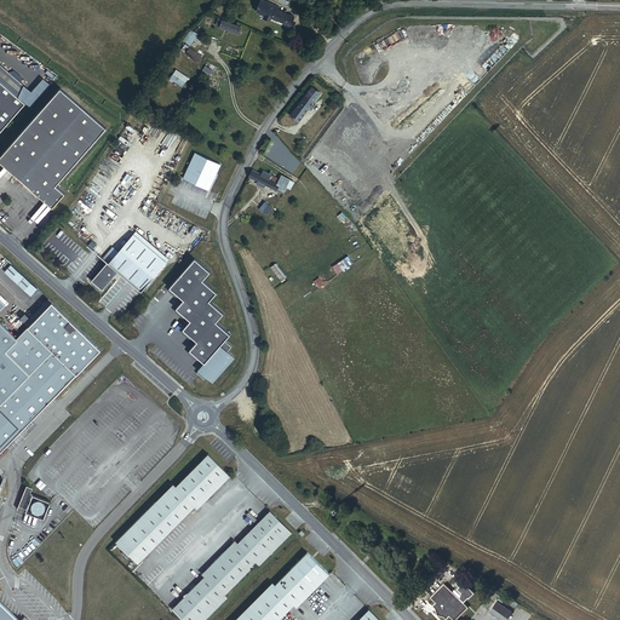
[(200,0),(197,5),(207,12),(210,7),(200,0)]
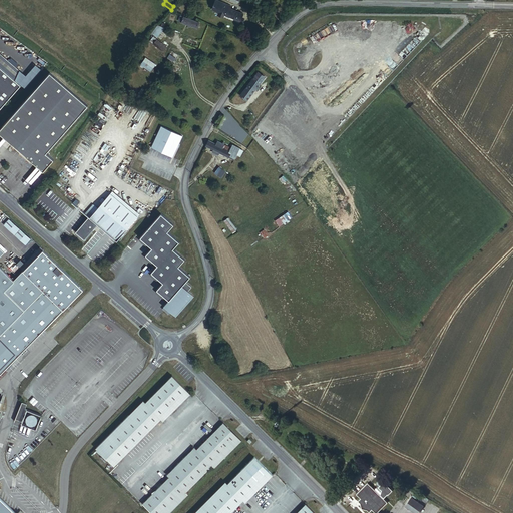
[(238,21),(242,14),(226,8),(227,5),(215,0),(211,10),(219,13),(224,16),(238,21)]
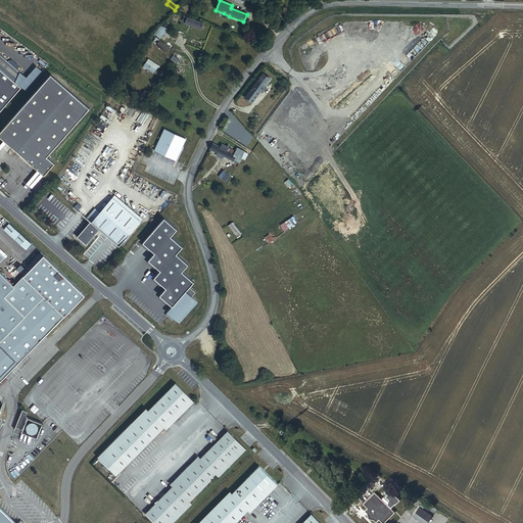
[(203,24),(188,17),(187,19),(185,22),(201,29),(203,24)]
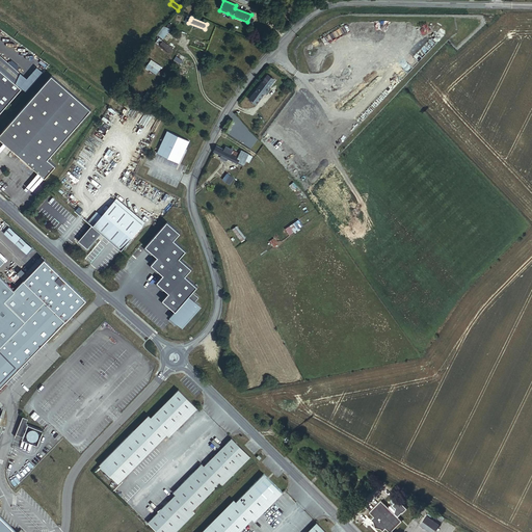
[(163,38),(170,29),(165,25),(158,34),(163,38)]
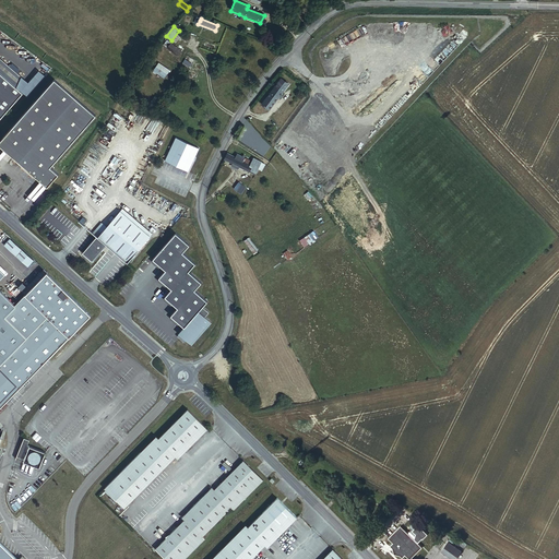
[(182,51),(169,42),(166,47),(178,57),(182,51)]
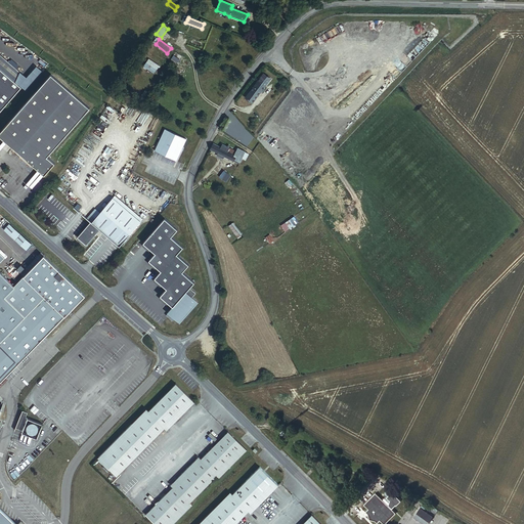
[(0,110),(19,87),(14,83),(19,73),(0,56),(0,110)]
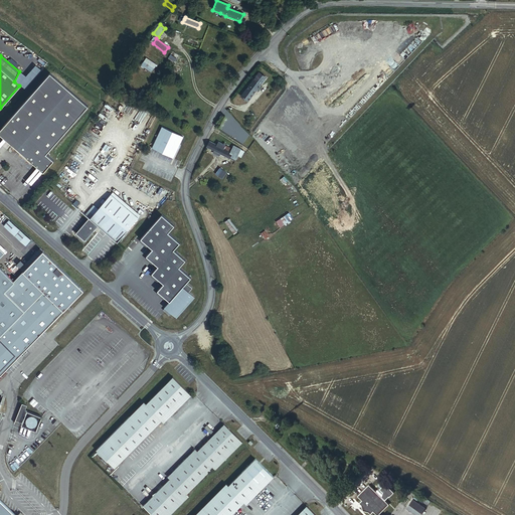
[(156,65),(147,58),(142,65),(152,72),(156,65)]
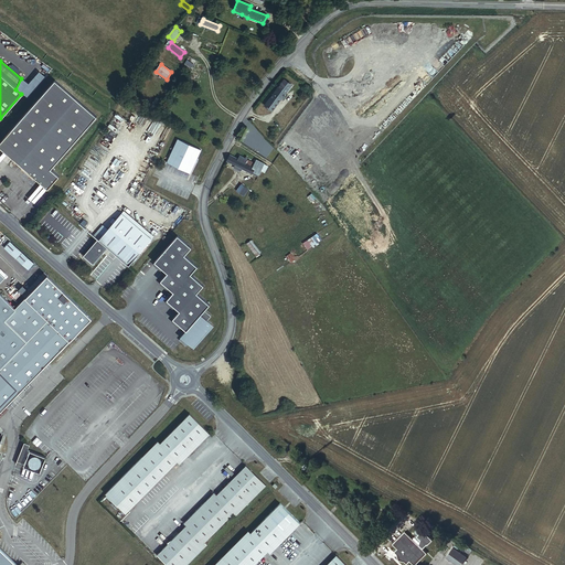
[(97,117),(53,81),(1,140),(13,150),(9,156),(49,190),(60,177),(52,170),(97,117)]
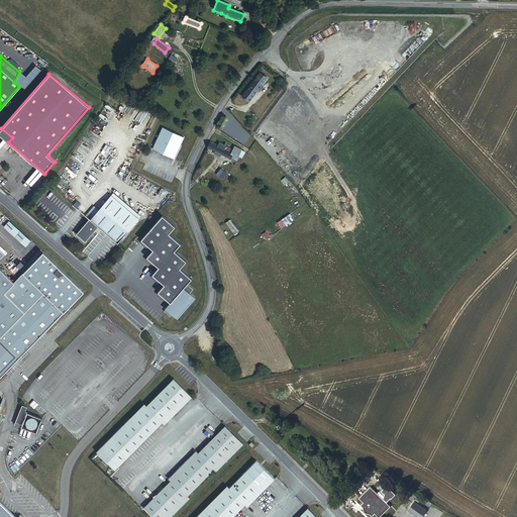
[(261,85),(266,79),(259,74),(254,80),(261,85)]
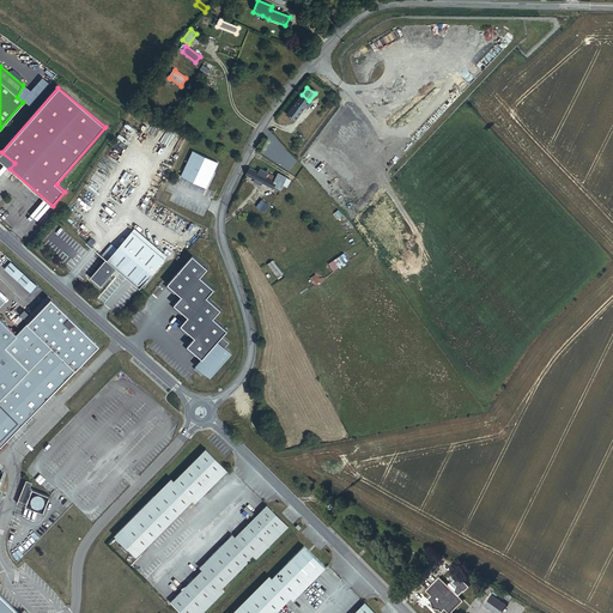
[(292,120),(309,101),(302,95),(285,114),(292,120)]
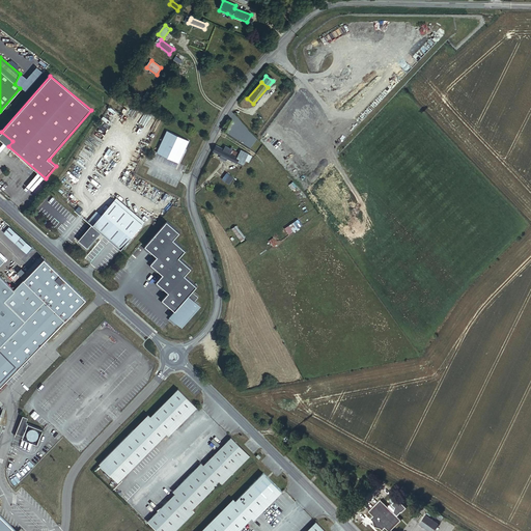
[(235,122),(229,119),(224,130),(229,133),(235,122)]
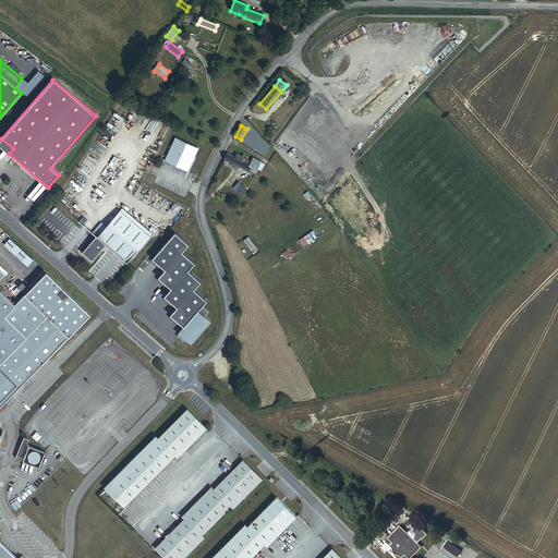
[(13,148),(1,138),(1,137),(0,137),(0,146),(9,154),(13,148)]
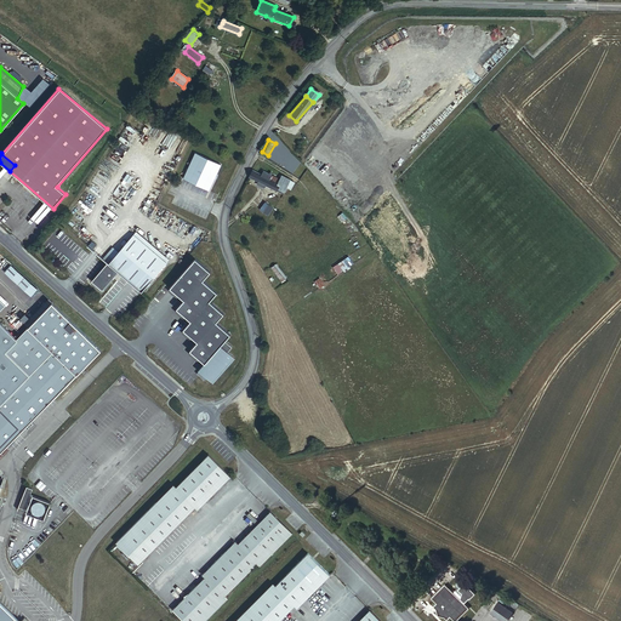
[(184,180),(210,191),(221,166),(195,155),(184,180)]
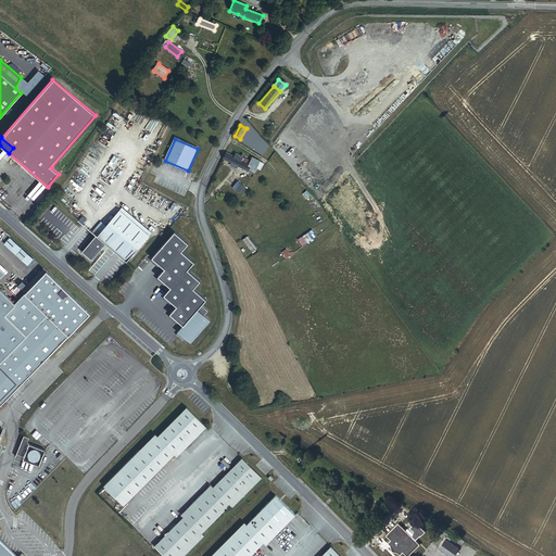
[(257,168),(261,161),(254,158),(252,162),(247,159),(244,162),(242,161),(243,159),(240,158),(239,159),(229,154),(226,160),(254,174),(257,168)]
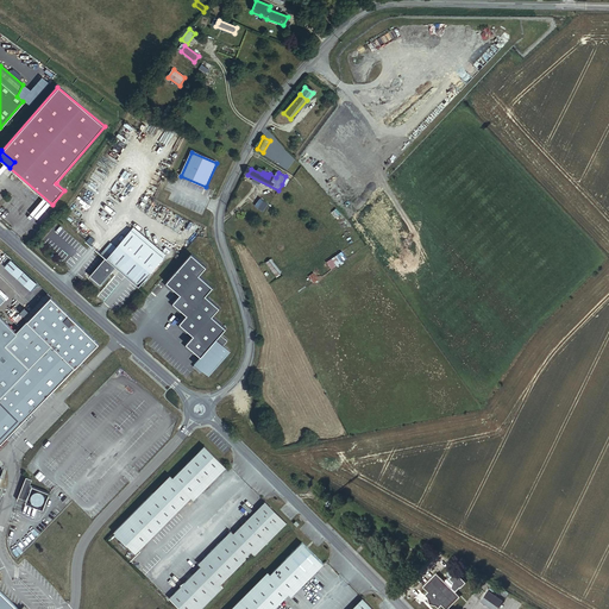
[(324,195),(339,212),(344,208),(328,192),(324,195)]
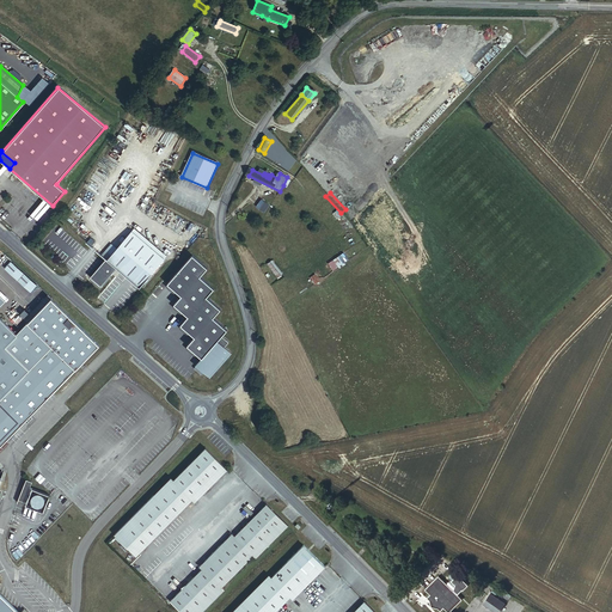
[(257,208),(264,213),(269,206),(262,201),(257,208)]
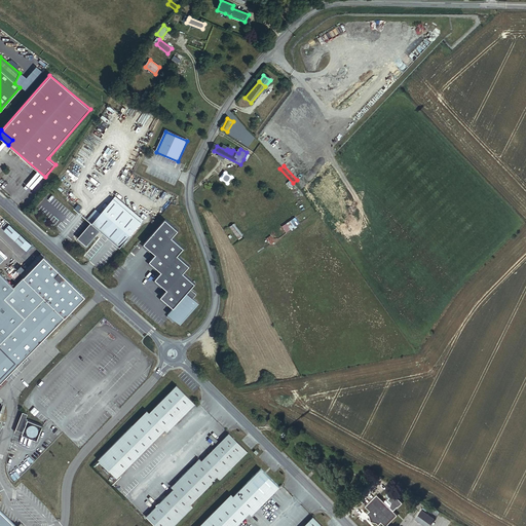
[(313,188),(303,176),(294,184),(304,196),(313,188)]
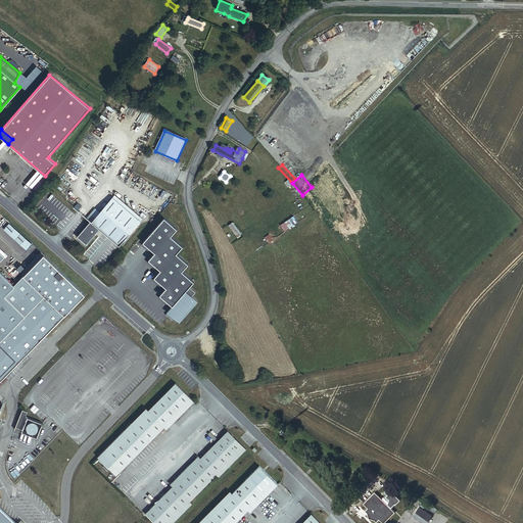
[(141,219),(112,195),(110,197),(140,221),(141,219)]
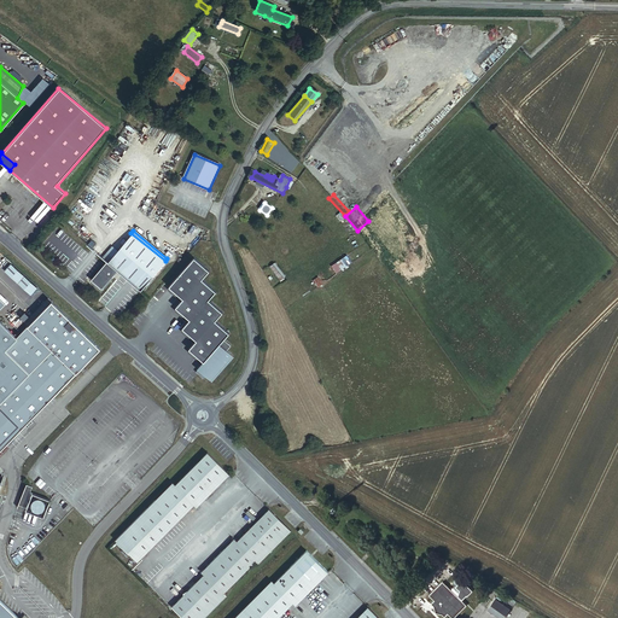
[(140,291),(165,261),(130,233),(89,280),(100,289),(116,270),(140,291)]
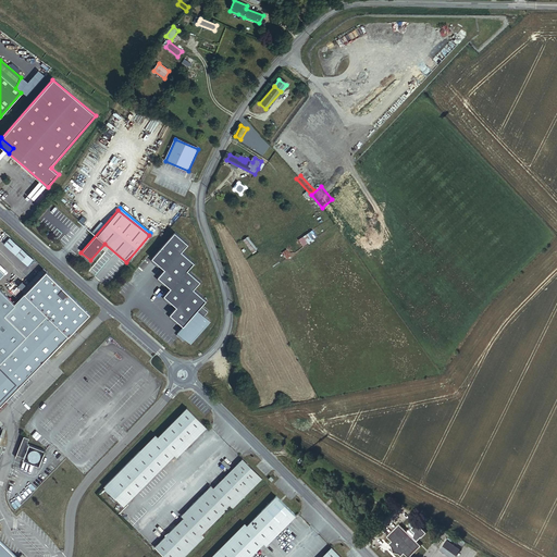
[(196,263),(183,252),(189,244),(175,232),(152,259),(165,270),(158,279),(171,289),(196,263)]
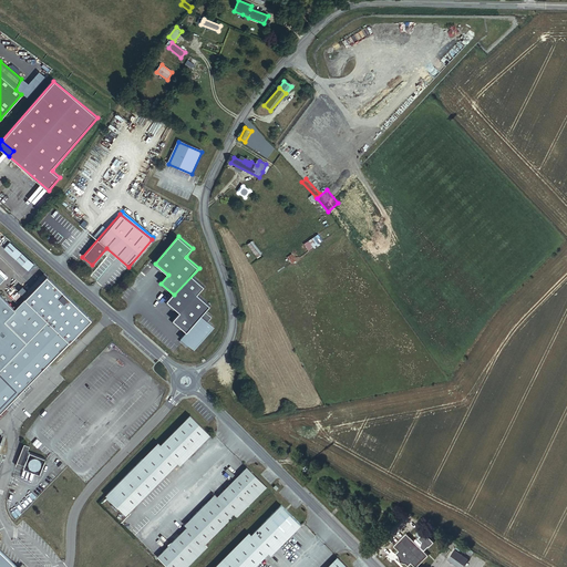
[(4,248),(29,269),(34,263),(10,240),(4,248)]
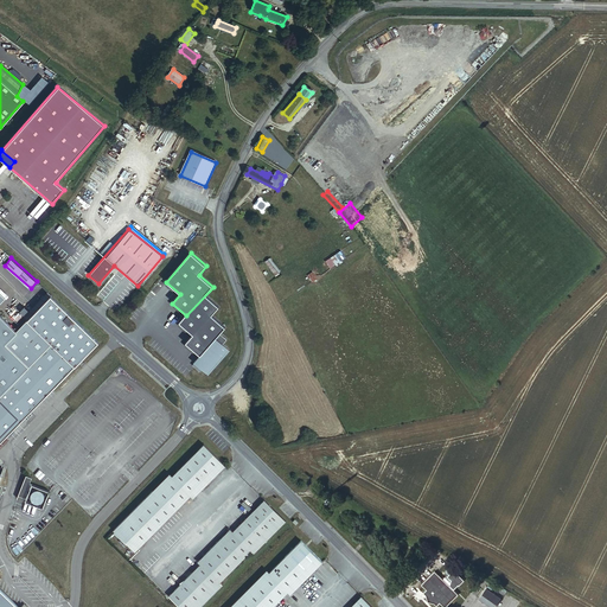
[(0,606),(19,606),(0,588),(0,479),(1,475),(0,474),(0,442),(1,441),(51,390),(98,343),(57,302),(51,296),(29,319),(17,331),(7,323),(0,314),(0,302),(5,298),(0,292),(0,606)]
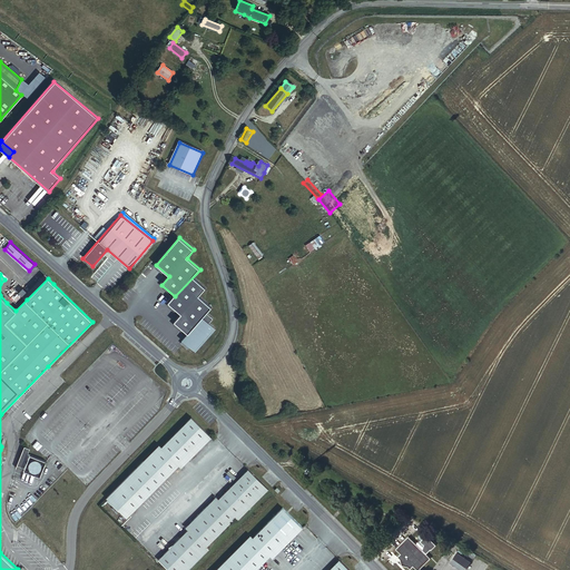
[(182,315),(206,290),(193,277),(168,304),(182,315)]
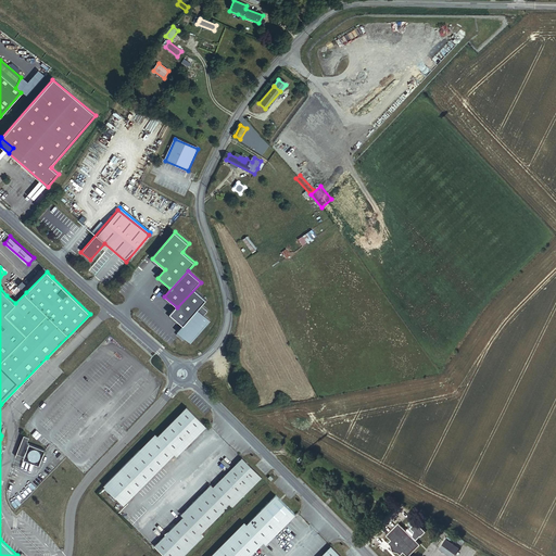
[(194,290),(177,307),(171,316),(184,327),(178,333),(189,342),(191,340),(193,341),(206,326),(204,325),(209,320),(205,317),(209,313),(202,306),(207,301),(194,290)]
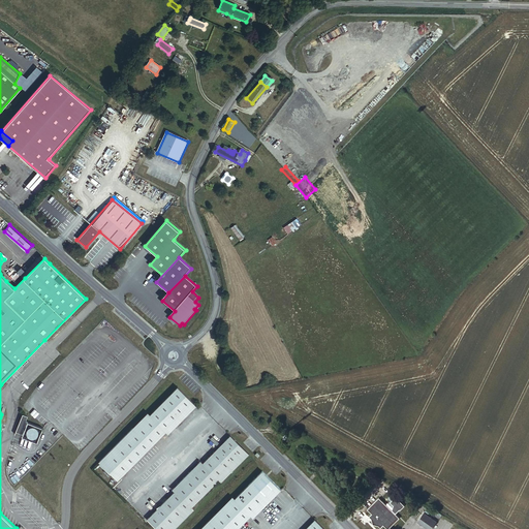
[(196,406),(178,386),(150,415),(148,413),(98,462),(118,480),(165,433),(167,435),(196,406)]
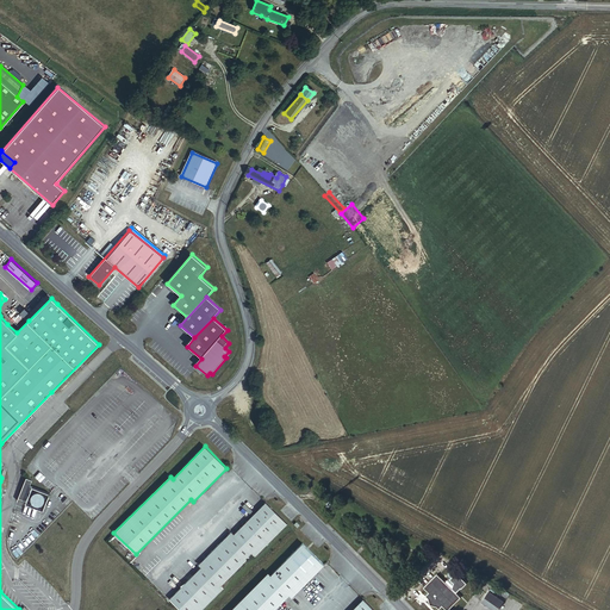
[(41,480),(45,475),(35,465),(30,470),(41,480)]
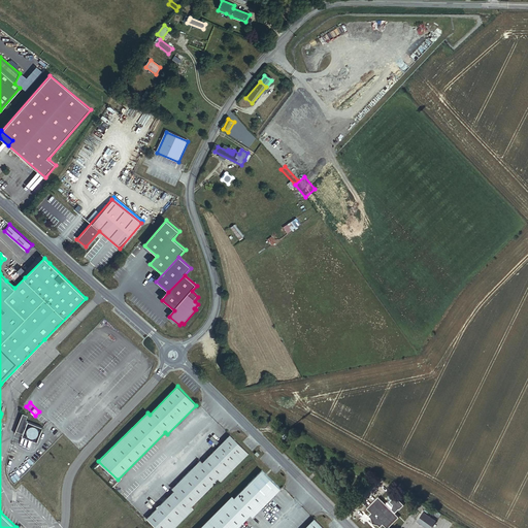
[(29,437),(31,438),(32,439),(34,439),(36,438),(37,437),(38,436),(39,434),(39,432),(38,431),(37,429),(35,428),(33,428),(31,428),(30,429),(29,430),(28,432),(28,434),(28,436),(29,437)]
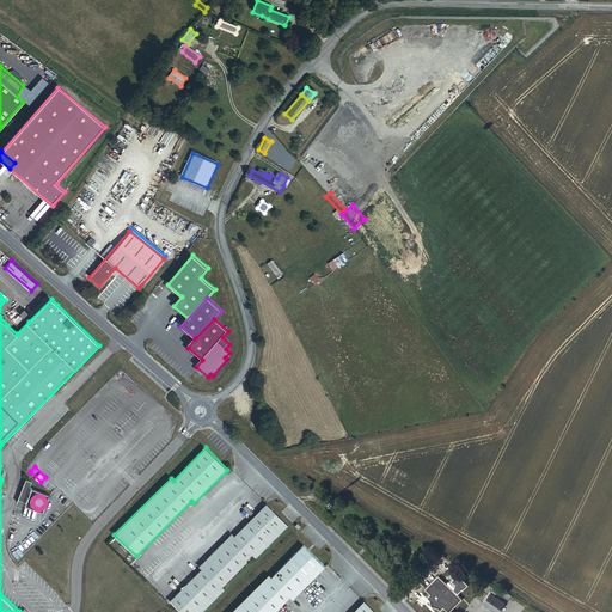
[(288,526),(267,505),(234,537),(232,534),(200,567),(203,569),(171,601),(181,611),(201,611),(225,589),(222,587),(254,557),(256,558),(288,526)]
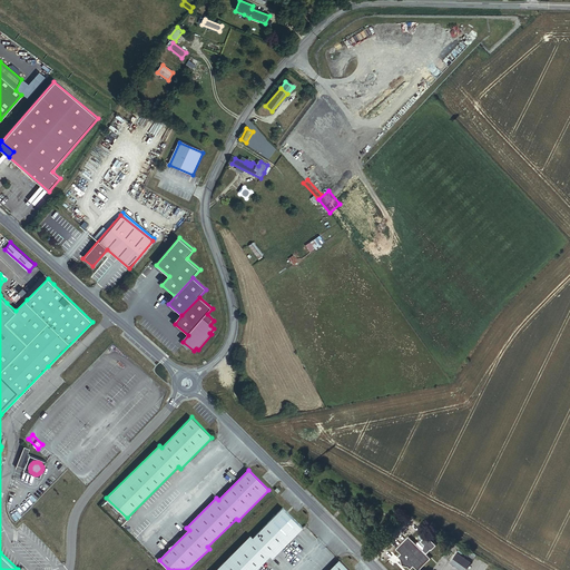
[(303,527),(283,508),(253,537),(251,534),(215,569),(256,569),(271,556),(273,558),(303,527)]
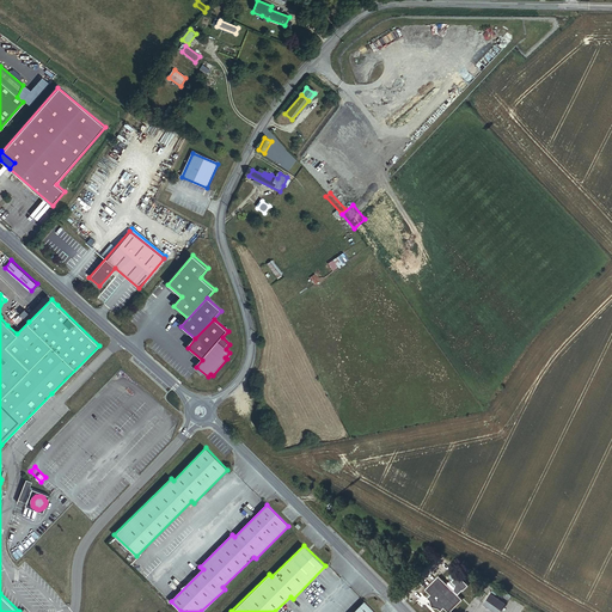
[(447,585),(438,576),(424,589),(429,594),(427,598),(429,600),(433,606),(439,610),(440,611),(444,609),(447,611),(450,611),(461,600),(457,595),(463,589),(469,585),(463,579),(464,576),(460,573),(457,575),(447,585)]
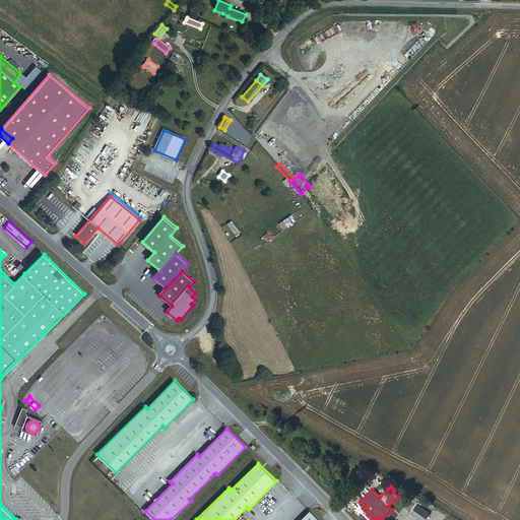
[(424,519),(429,514),(416,505),(411,513),(420,519),(424,519)]
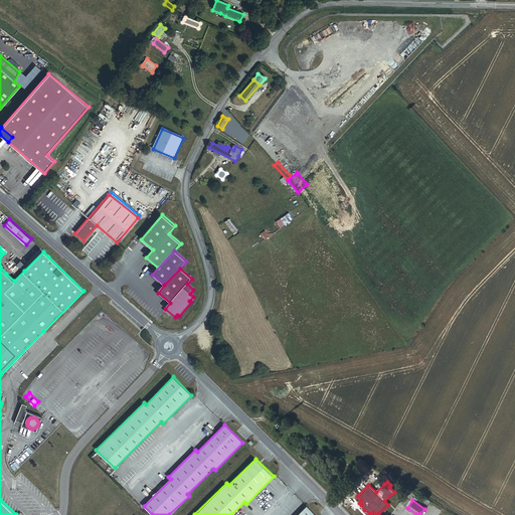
[(315,514),(307,506),(297,514),(315,514)]
